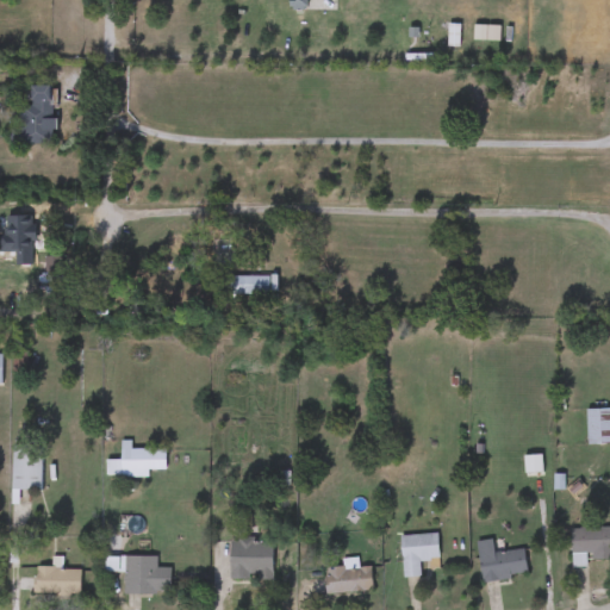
[(306,0),(306,10),(291,10),(291,0),(306,0)]
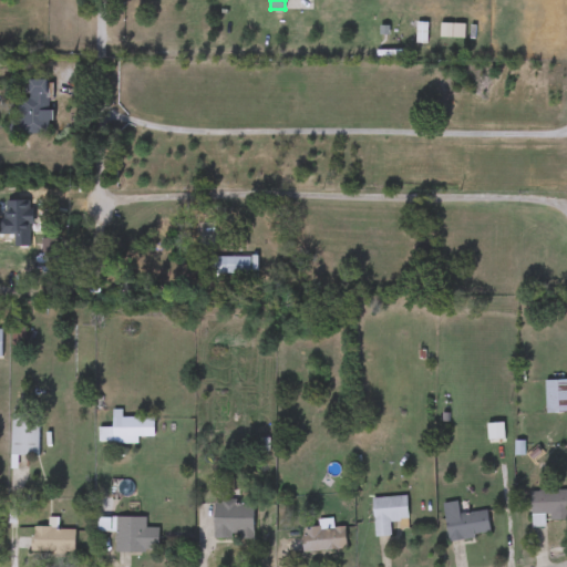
[(9,135),(9,121),(18,121),(18,100),(29,99),(28,81),(50,80),(50,135),(9,135)]
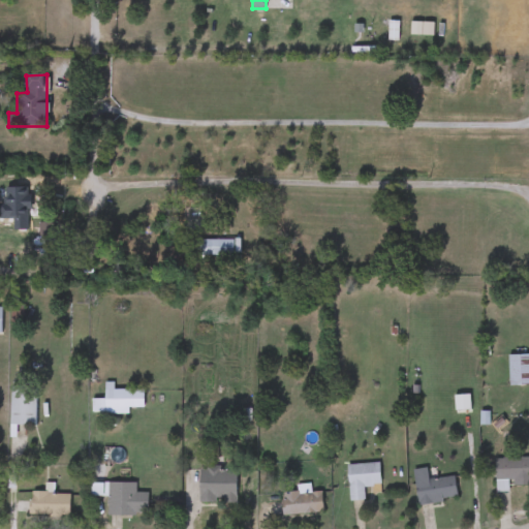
[(13,252),(13,239),(48,239),(48,252),(13,252)]
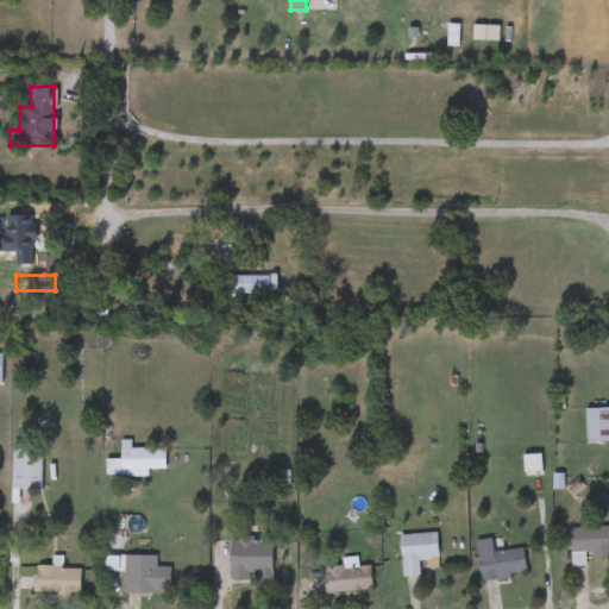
[(225,294),(225,276),(268,276),(268,294),(225,294)]
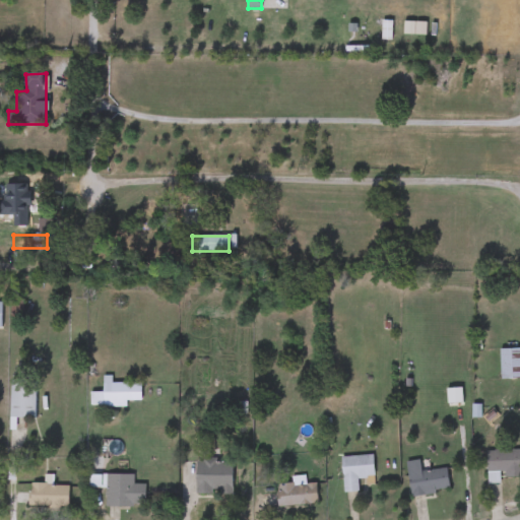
[(500,349),(519,349),(519,379),(500,379),(500,349)]
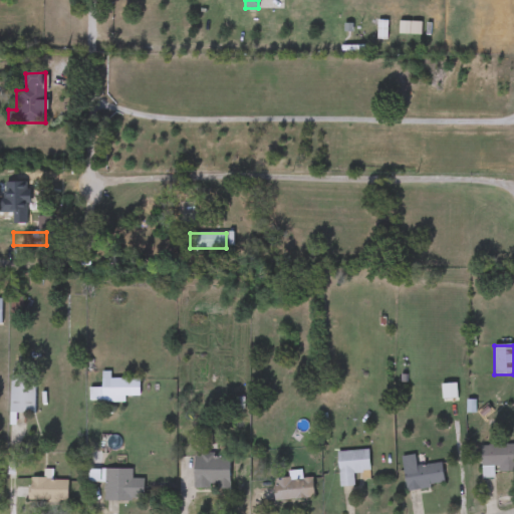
[(10,414),(10,377),(35,377),(35,414),(10,414)]
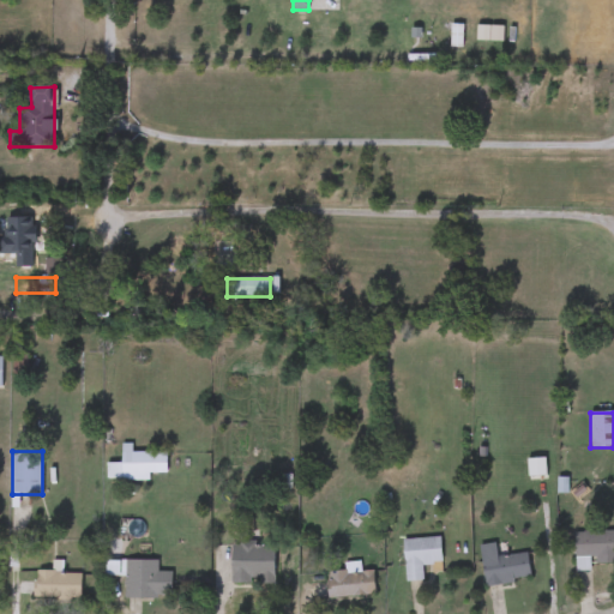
[(167,475),(124,475),(124,451),(167,451),(167,475)]
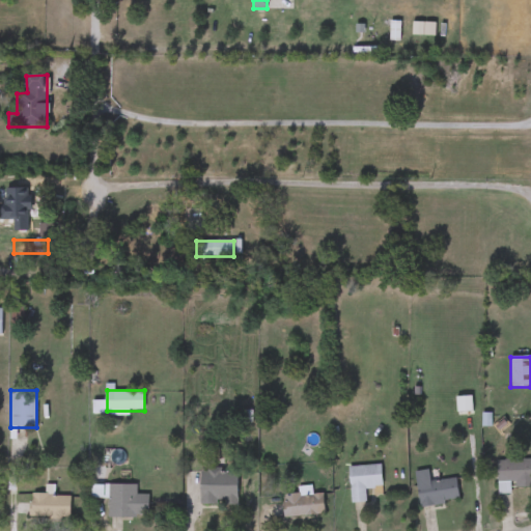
[(530,460),(530,486),(497,486),(497,460),(530,460)]
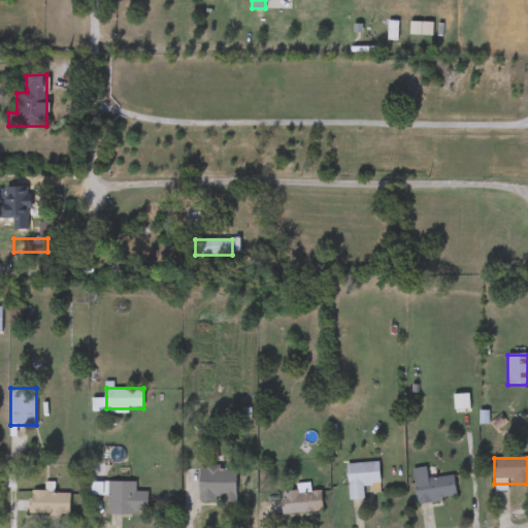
[(348,501),(345,464),(378,463),(380,486),(362,486),(363,500),(348,501)]
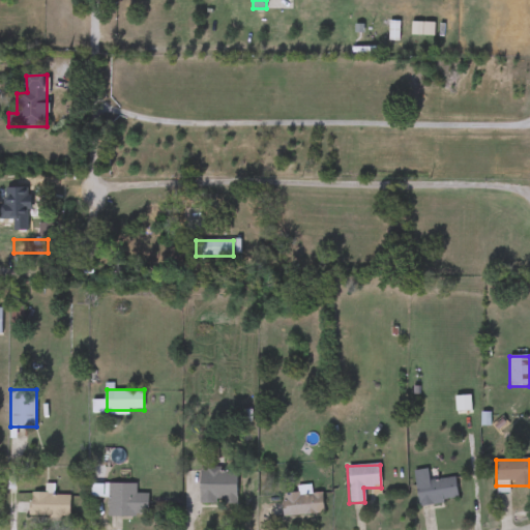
[(454,478),(457,501),(417,505),(413,471),(428,469),(429,480),(454,478)]
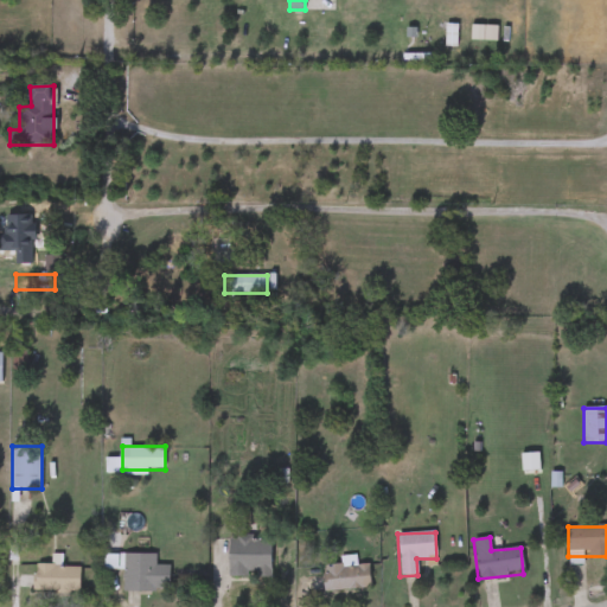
[(228,579),(228,538),(270,538),(270,579),(228,579)]
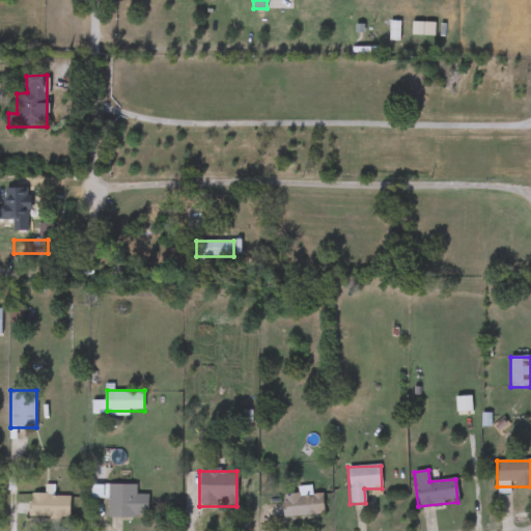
[(136,484),(136,495),(147,495),(147,518),(108,518),(108,484),(136,484)]
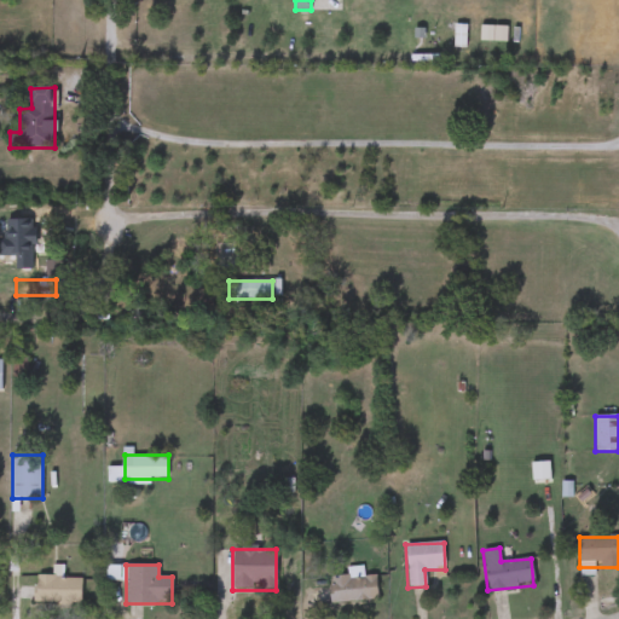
[(329,576),(375,576),(375,603),(329,603),(329,576)]
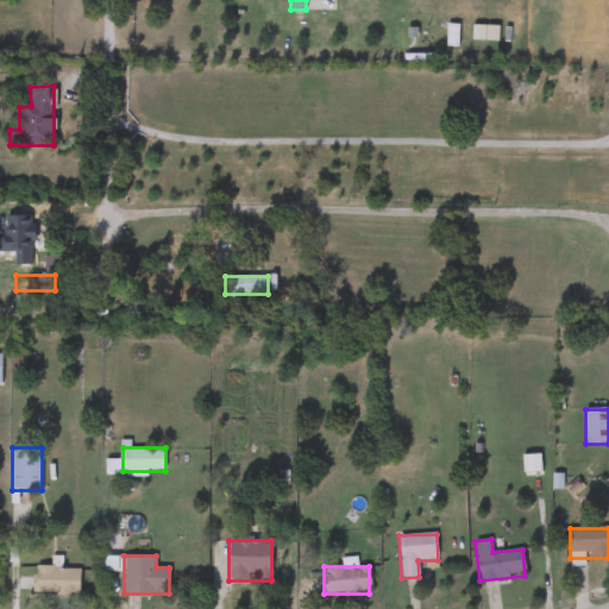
[(80,595),(35,595),(35,569),(80,569),(80,595)]
